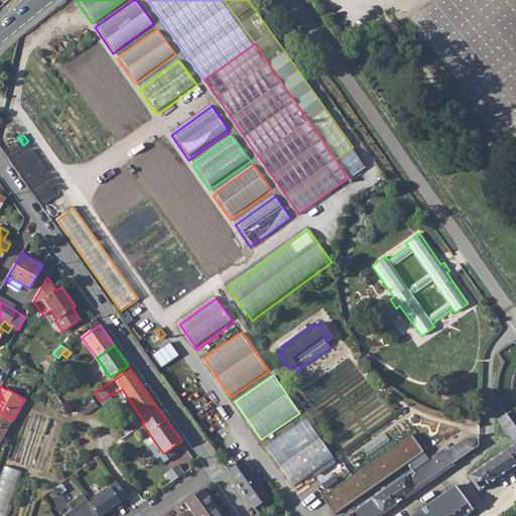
[(0,441),(1,442),(13,420),(0,412),(0,441)]
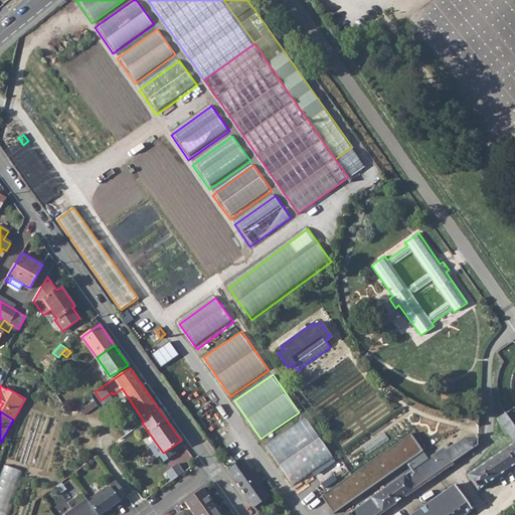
[(497,418),(514,443),(514,441),(514,425),(506,413),(506,412),(497,418)]
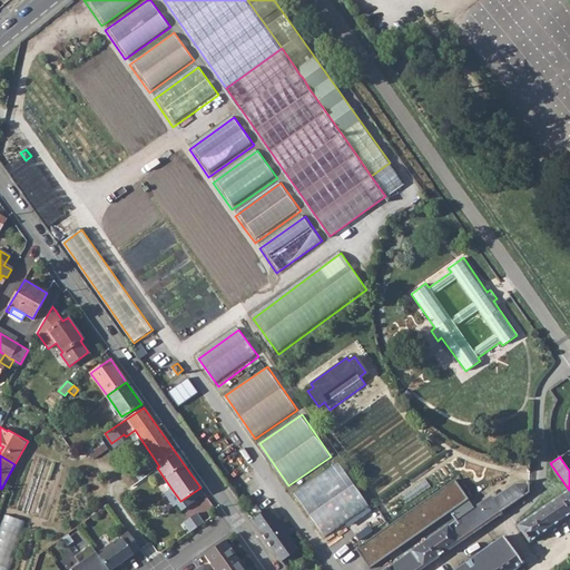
[(294,492),(325,537),(370,507),(340,462),(294,492)]
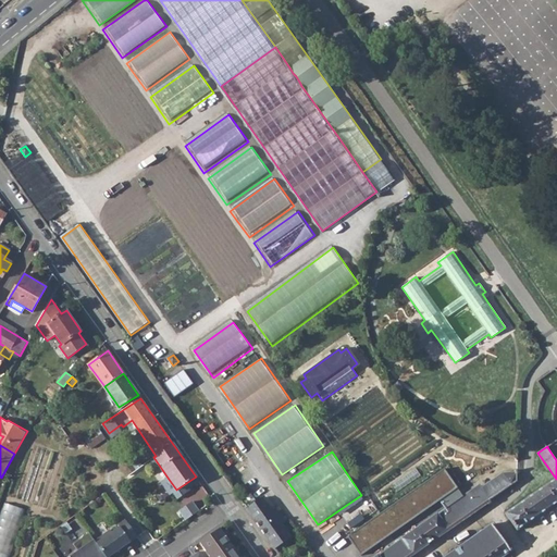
[(375,556),(407,556),(518,482),(518,463),(482,487),(480,485),(407,536),(379,556),(375,556)]
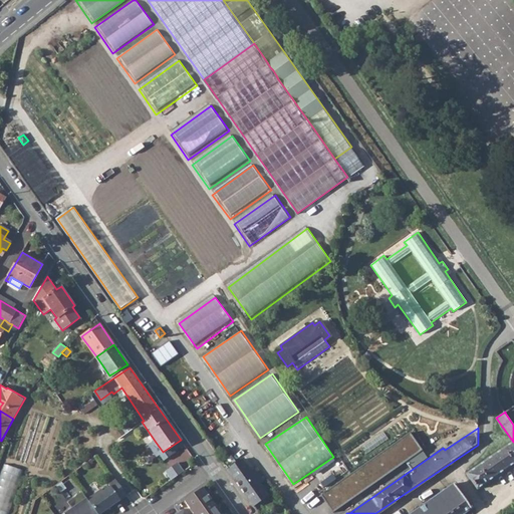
[(412,435),(348,478),(354,486),(362,481),(368,490),(370,489),(424,452),(412,435)]
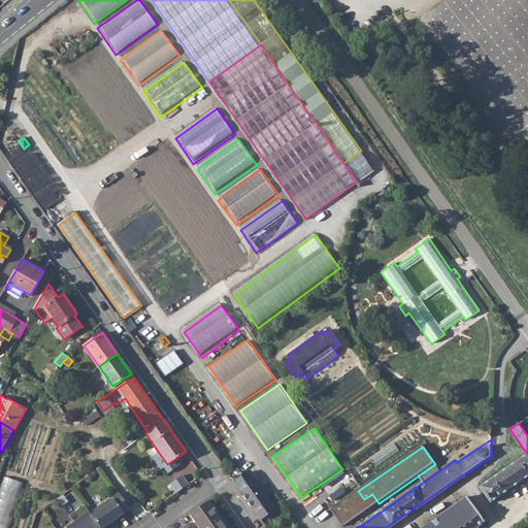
[(527,475),(527,452),(527,454),(480,486),(491,501),(527,475)]
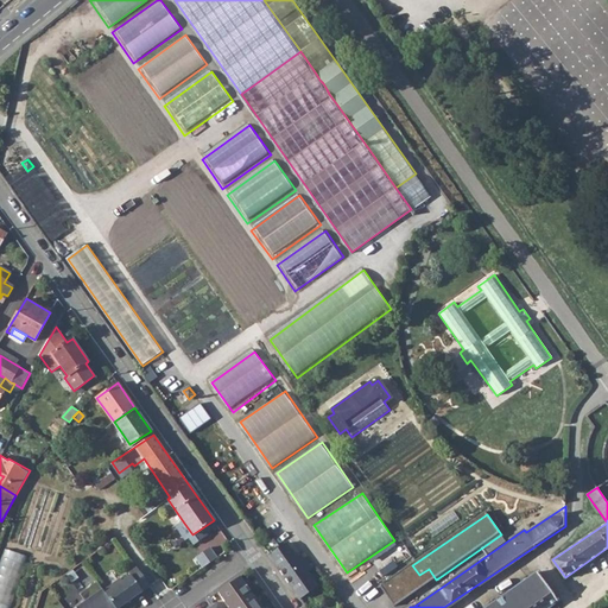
[(209,536),(203,527),(192,534),(183,521),(176,526),(185,540),(189,538),(195,546),(209,536)]
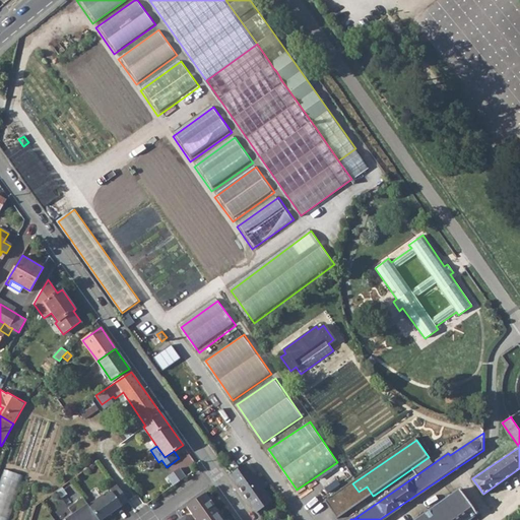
[(230,474),(256,511),(270,501),(261,489),(265,485),(257,474),(253,477),(244,464),(230,474)]
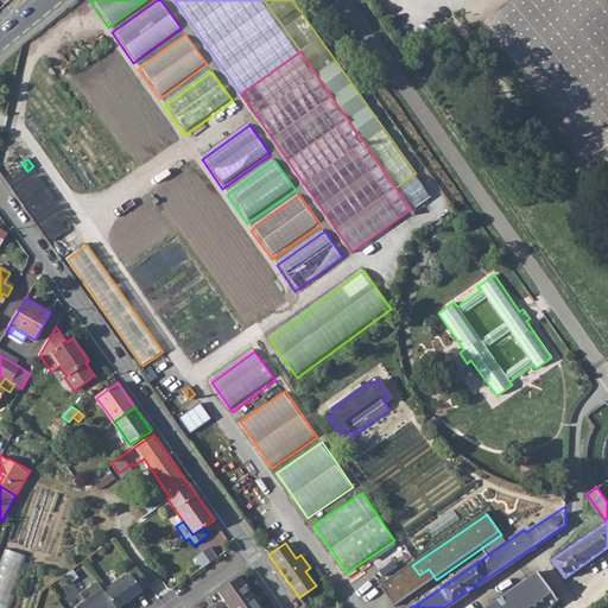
[(6,549),(0,567),(0,607),(11,607),(27,555),(6,549)]
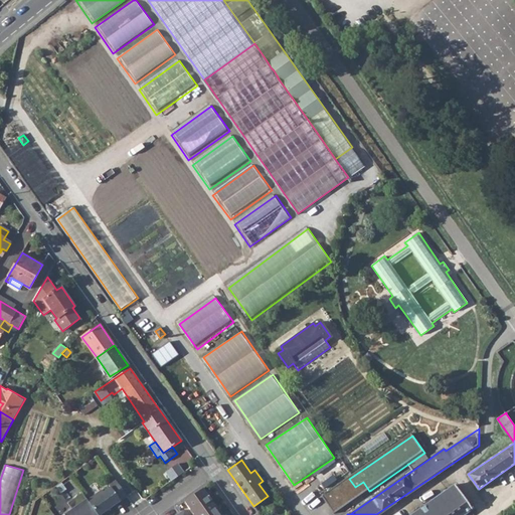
[(102,489),(88,499),(98,514),(99,514),(127,495),(116,479),(109,484),(111,486),(104,491),(102,489)]
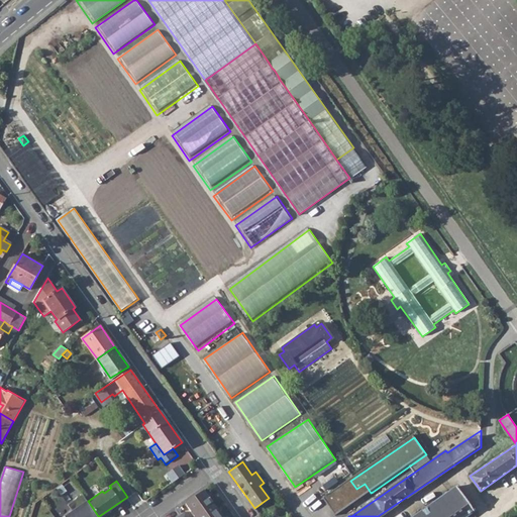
[(356,489),(350,481),(335,492),(351,516),(378,498),(373,492),(371,493),(365,484),(356,489)]
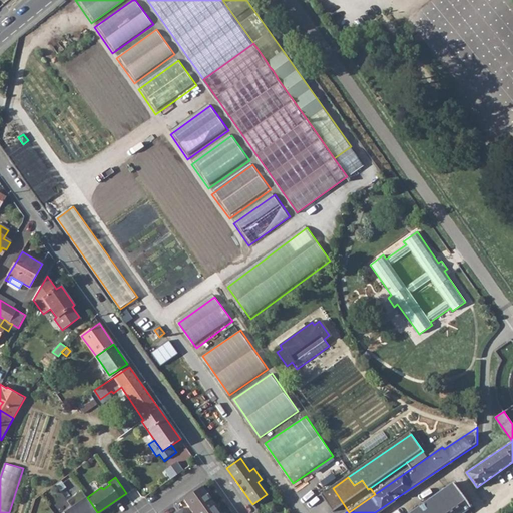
[(460,512),(470,506),(453,483),(410,512),(460,512)]
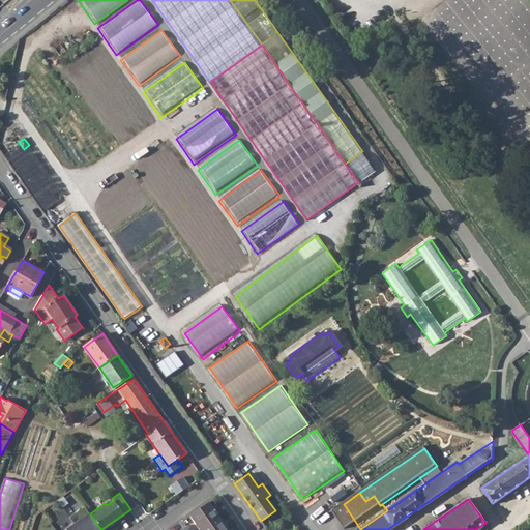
[(228,529),(217,514),(215,517),(212,511),(214,510),(209,502),(189,516),(195,524),(197,522),(200,527),(199,528),(199,529),(228,529)]
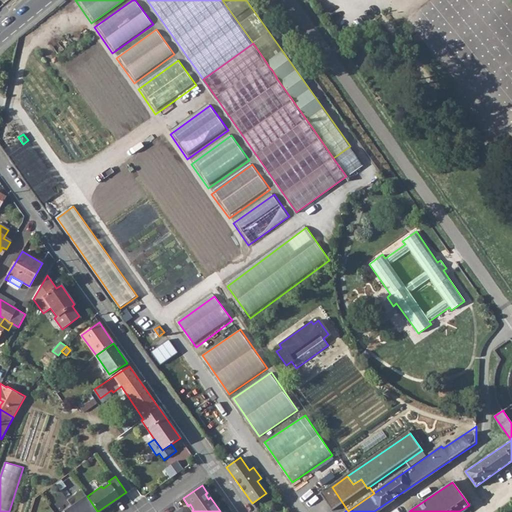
[(71,505),(61,511),(97,511),(87,496),(82,489),(67,499),(71,505)]
